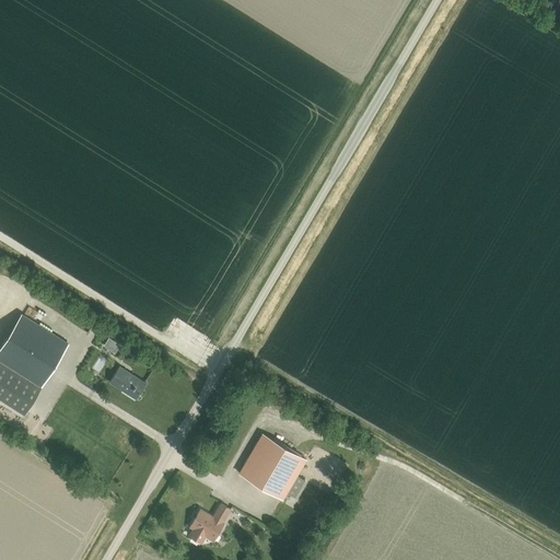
[(68,343),(21,314),(0,348),(0,362),(41,387),(68,343)]
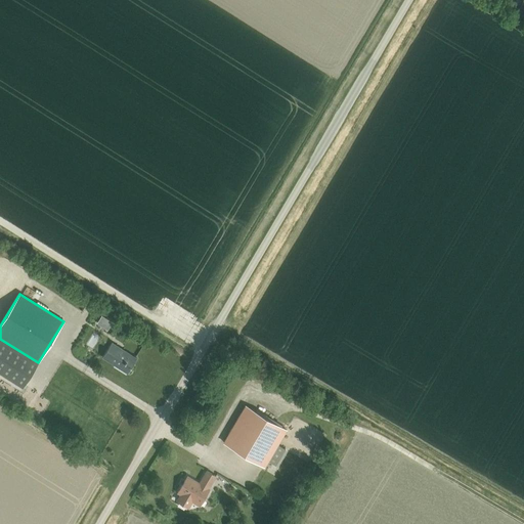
[(186,325),(181,334),(188,338),(192,330),(186,325)]
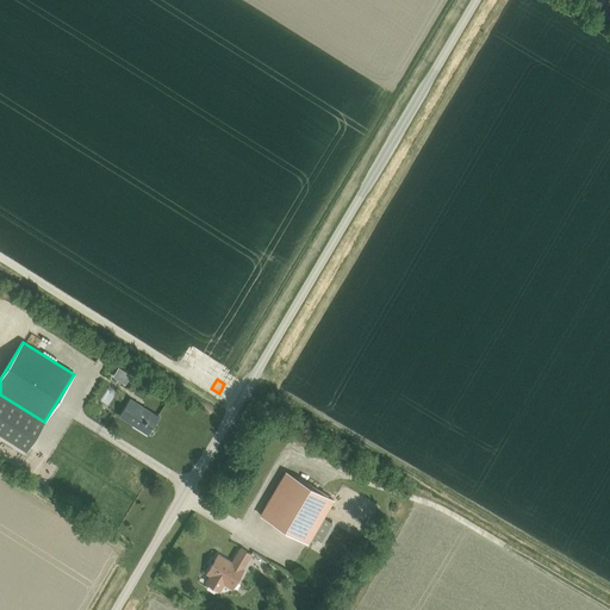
[(44,422),(0,394),(0,435),(25,452),(44,422)]
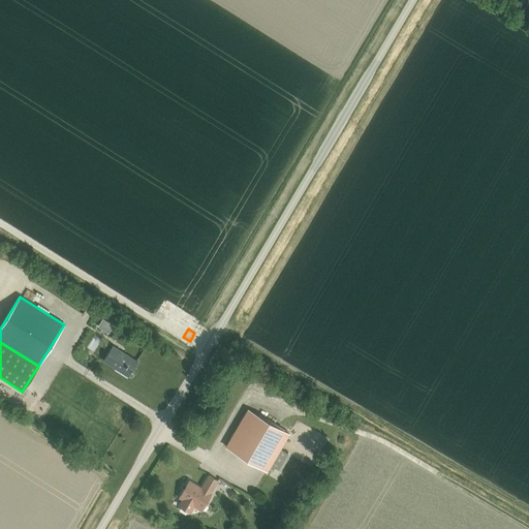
[(128,377),(137,363),(113,346),(103,361),(128,377)]
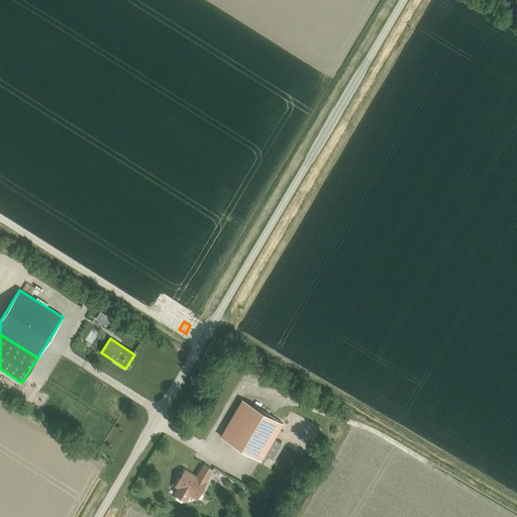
[(262,460),(282,423),(241,400),(220,437),(262,460)]
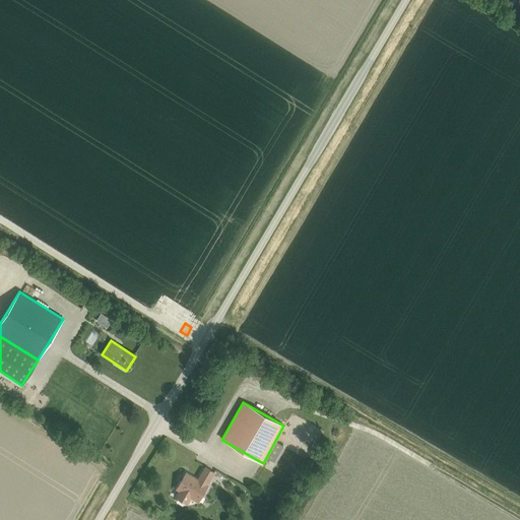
[(180,491),(176,498),(187,505),(191,498),(197,502),(207,485),(206,485),(213,473),(205,468),(197,480),(186,473),(176,490),(180,491)]
